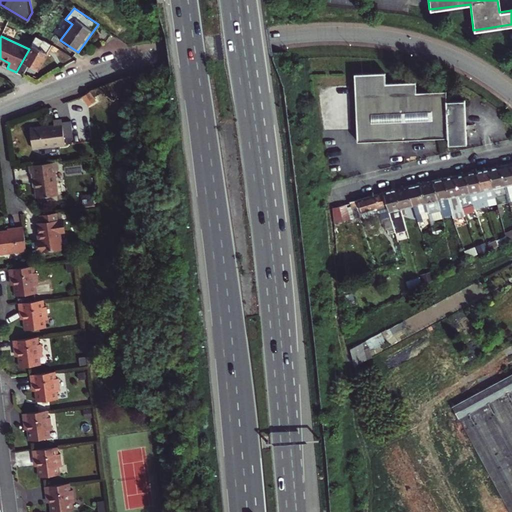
[(37,36),(29,49),(16,72),(23,75),(30,64),(38,69),(53,45),(49,42),(48,42),(37,36)]
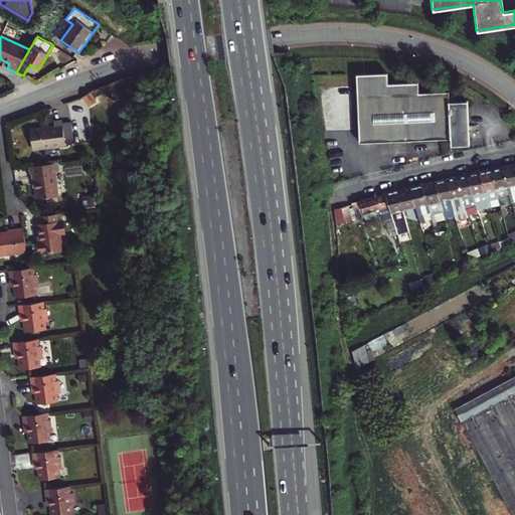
[(388,73),(356,75),(360,143),(433,139),(433,130),(469,129),(468,101),(450,102),(449,93),(419,94),(418,82),(388,83),(388,73)]
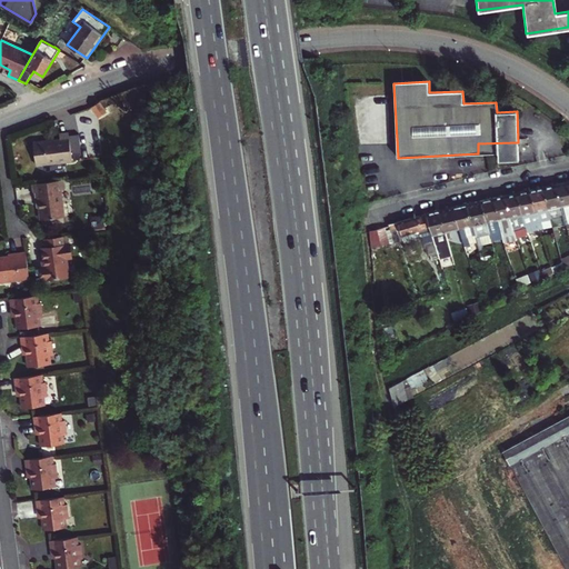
[(101,100),(91,107),(98,118),(108,112),(101,100)]
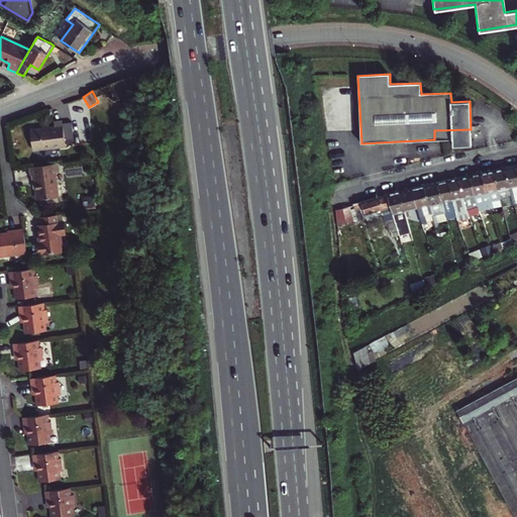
[(55,121),(56,127),(30,130),(33,150),(66,145),(64,120),(55,121)]
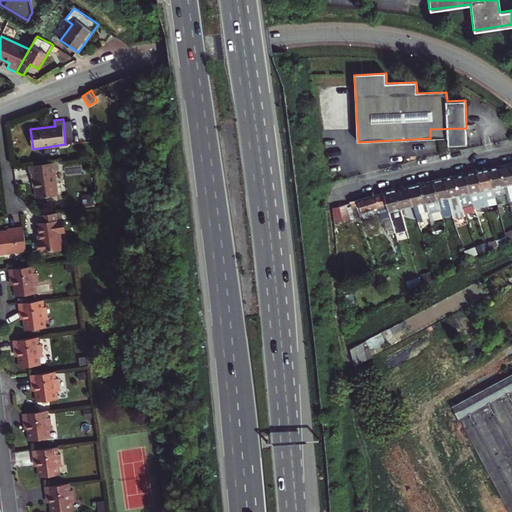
[(35,172),(37,186),(38,198),(58,195),(55,170),(60,169),(59,161),(30,165),(31,173),(32,172),(35,172)]
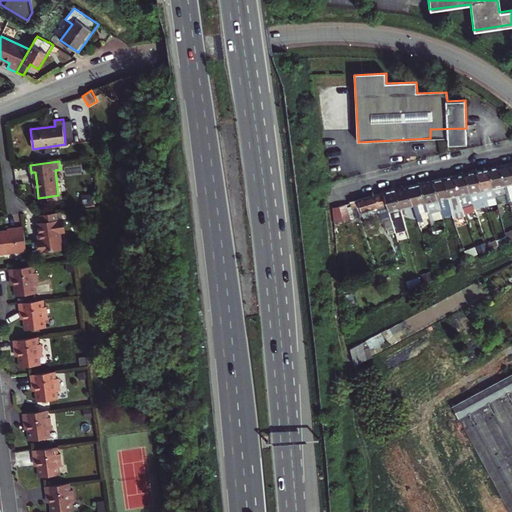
[(501,165),(507,193),(509,201),(511,200),(511,165),(511,163),(501,165)]
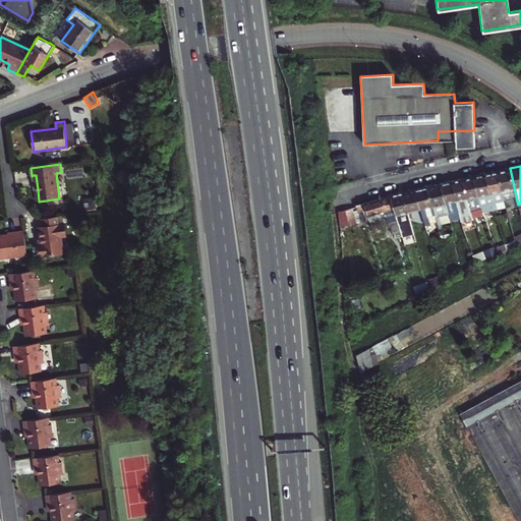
[(501,186),(504,198),(516,196),(510,168),(498,171),(501,186)]
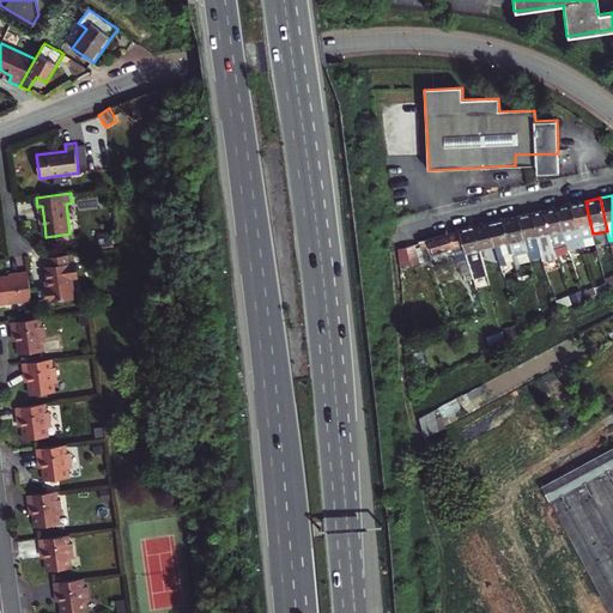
[(577,226),(582,244),(582,246),(595,243),(593,234),(589,219),(586,201),(572,204),(577,226)]
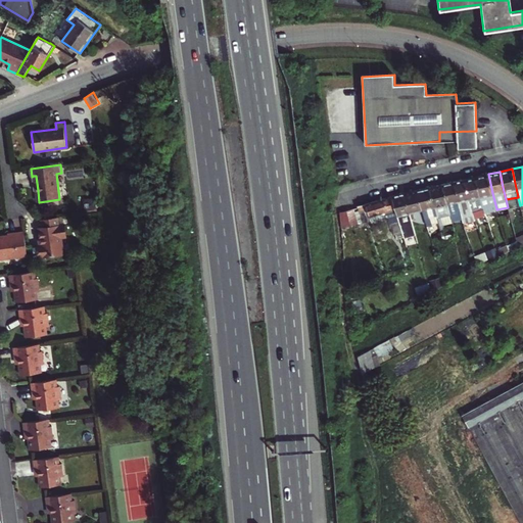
[(476,177),(480,196),(484,208),(485,211),(496,208),(492,193),(488,174),(476,177)]
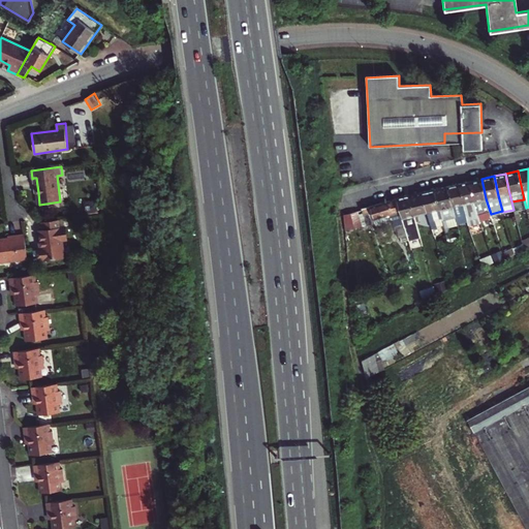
[(470,181),(474,201),(486,198),(481,179),(470,181)]
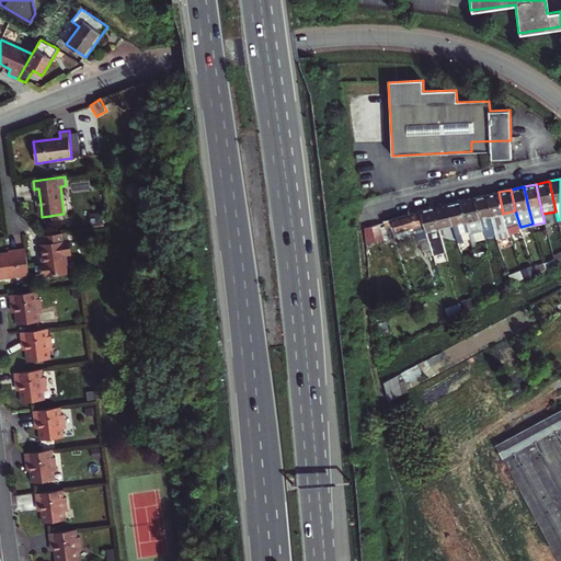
[(488,195),(492,216),(503,214),(499,192),(488,195)]
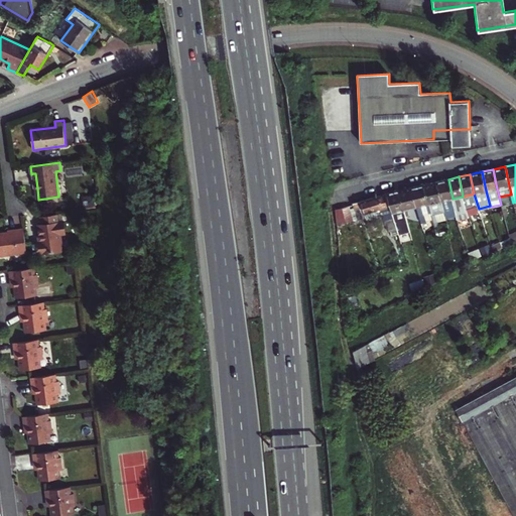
[(437,181),(442,201),(453,199),(448,179),(442,180),(437,181)]
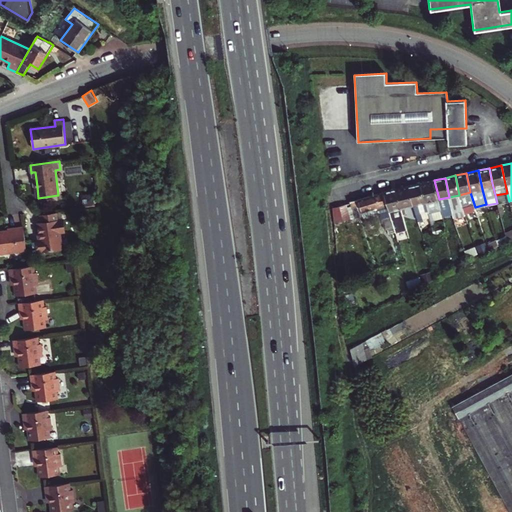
[(444,217),(439,199),(434,180),(421,183),(426,202),(432,225),(434,224),(436,222),(435,219),(444,217)]
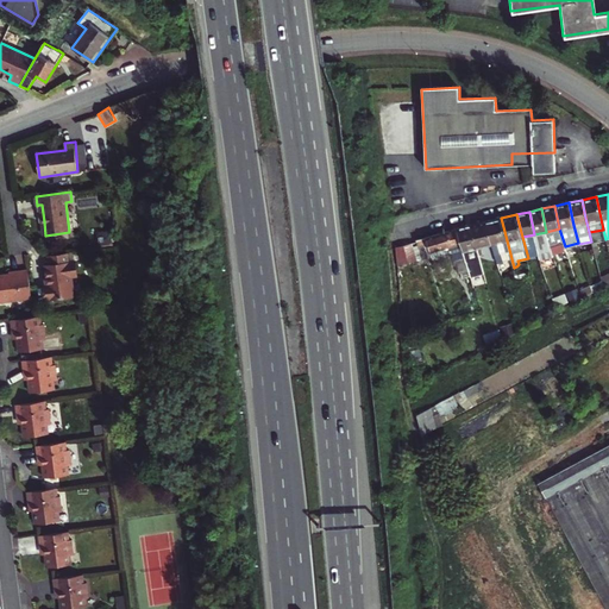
[(501,218),(487,221),(493,244),(507,240),(501,218)]
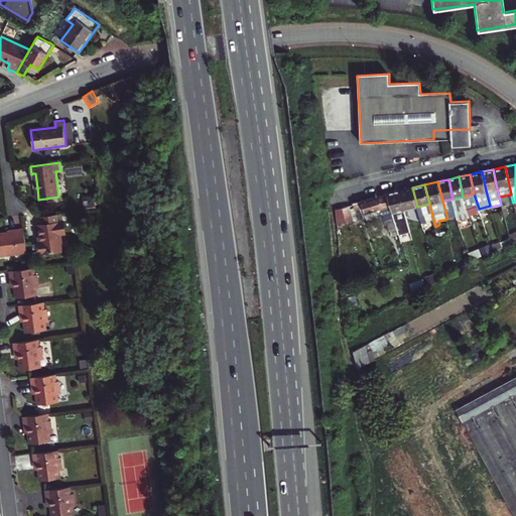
[(400,190),(405,210),(417,207),(412,187),(400,190)]
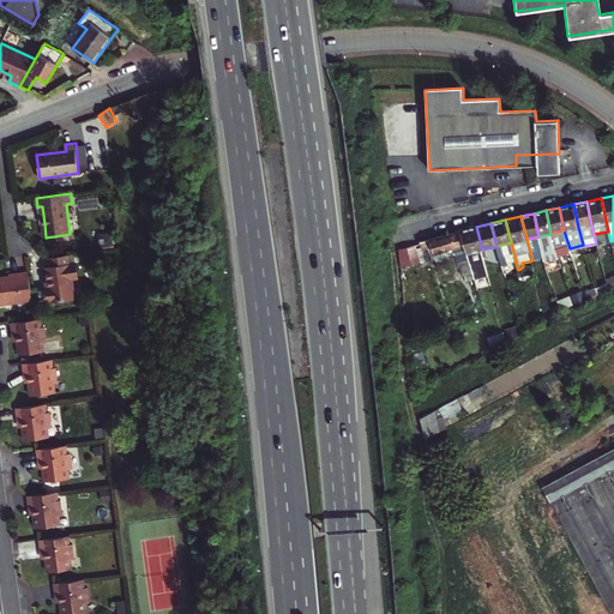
[(462,230),(470,262),(485,257),(482,250),(476,227),(462,230)]
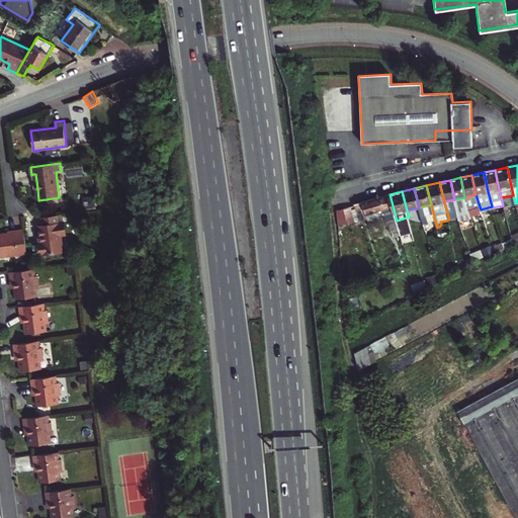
[(383,209),(384,214),(385,217),(387,220),(391,232),(400,230),(397,221),(390,194),(355,204),(360,220),(367,218),(366,214),(383,209)]
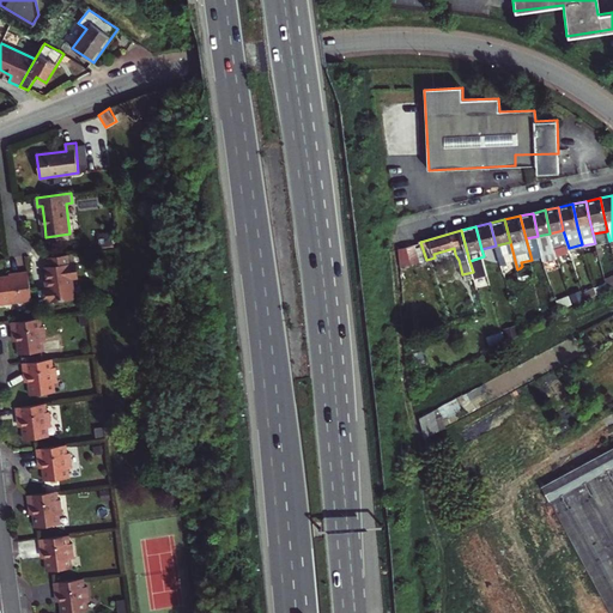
[(550,234),(554,248),(568,244),(563,230),(550,234)]
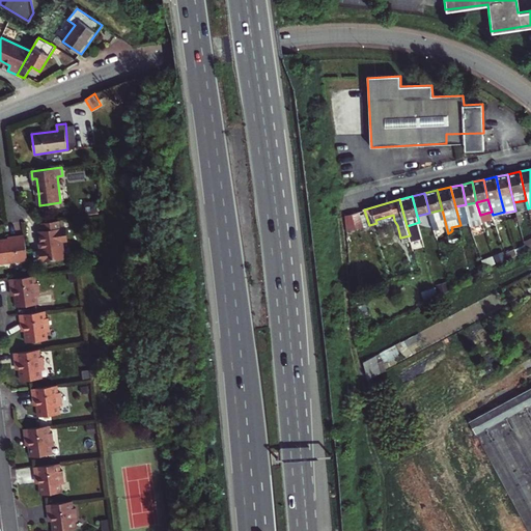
[(376,223),(376,225),(394,220),(393,215),(375,220),(376,223)]
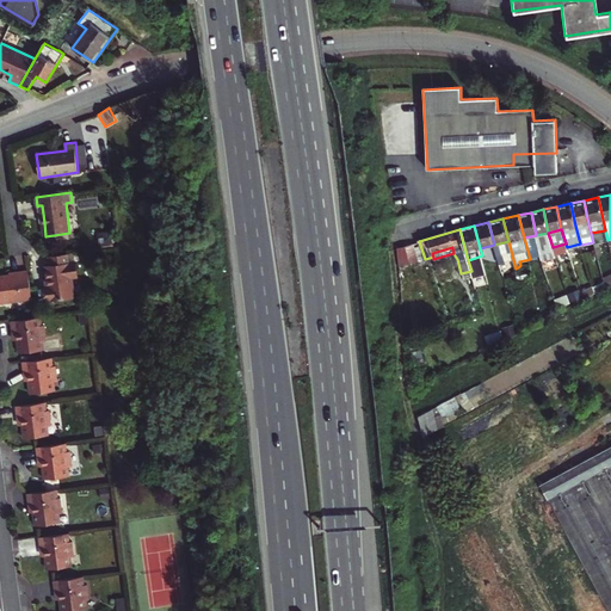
[(48,287),(45,287),(48,301),(75,297),(73,277),(78,277),(76,261),(71,263),(69,253),(49,255),(50,266),(45,266),(47,277),(48,287)]
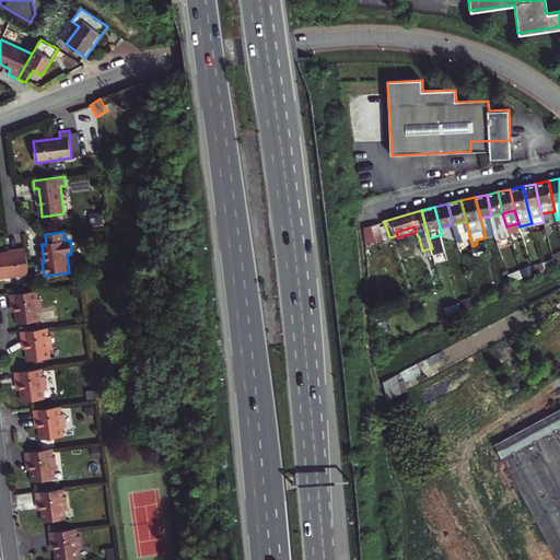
[(0,277),(30,273),(26,247),(8,249),(8,253),(0,253),(0,277)]
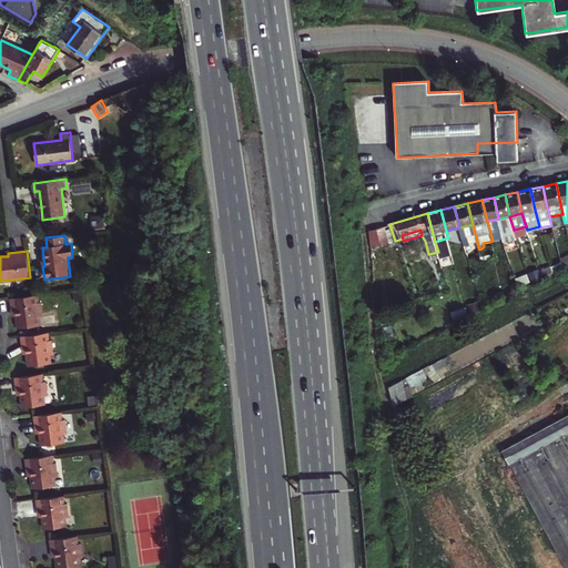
[(553,272),(564,266),(563,261),(551,266),(553,272)]
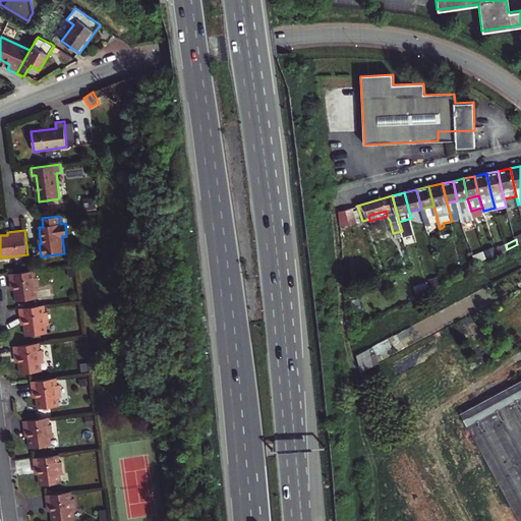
[(484,250),(473,254),(475,262),(486,258),(484,250)]
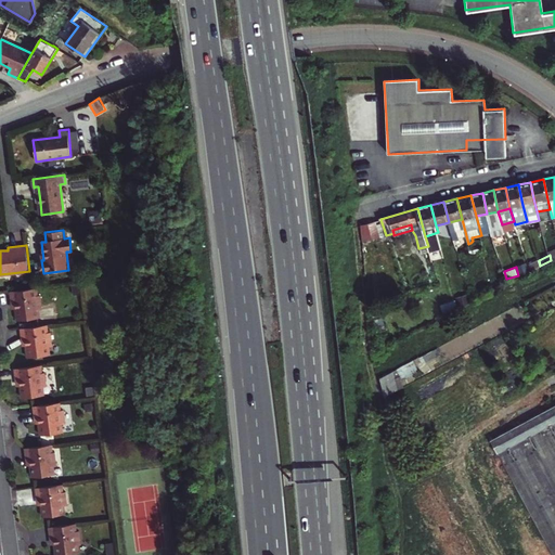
[(10,292),(11,300),(15,300),(16,309),(17,321),(39,318),(38,310),(42,309),(41,296),(38,296),(36,296),(35,288),(33,289),(10,292)]
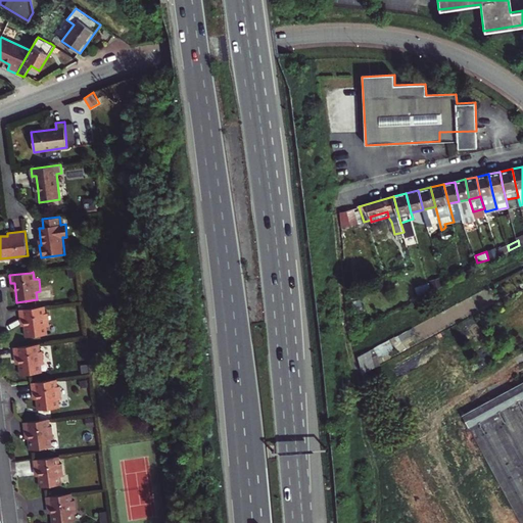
[(24,318),(25,326),(27,337),(47,334),(46,327),(50,326),(48,313),(46,313),(44,314),(43,306),(19,310),(20,318),(24,318)]
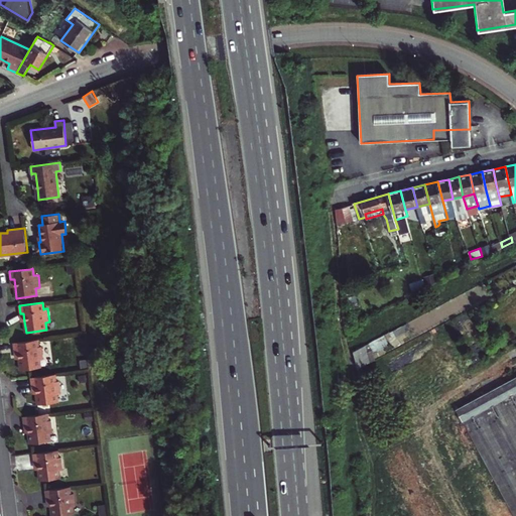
[(351,351),(358,367),(392,353),(385,337),(351,351)]
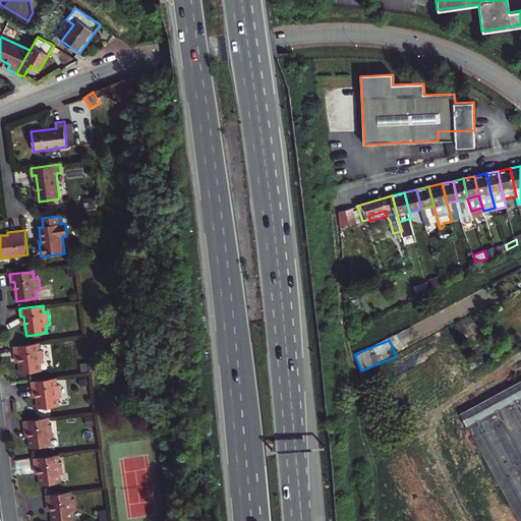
[(18,354),(19,362),(20,373),(42,371),(41,363),(45,362),(43,350),(41,350),(39,351),(38,343),(13,347),(14,355),(18,354)]
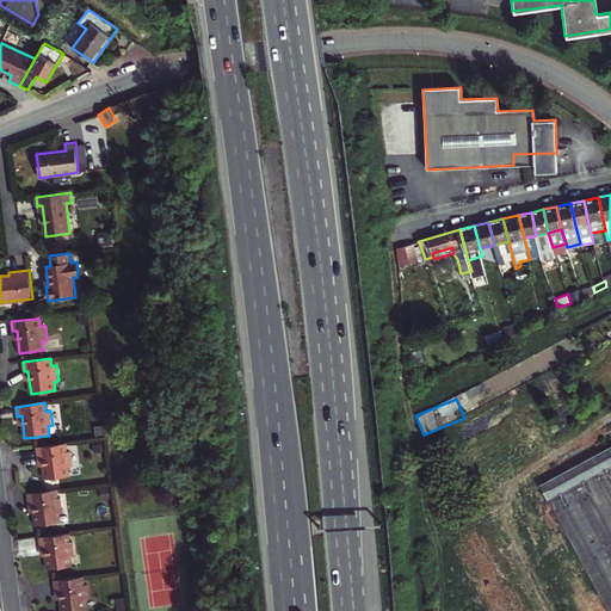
[(65,444),(37,448),(38,457),(43,457),(44,467),(45,480),(69,476),(68,468),(73,467),(71,451),(69,452),(66,452),(65,444)]
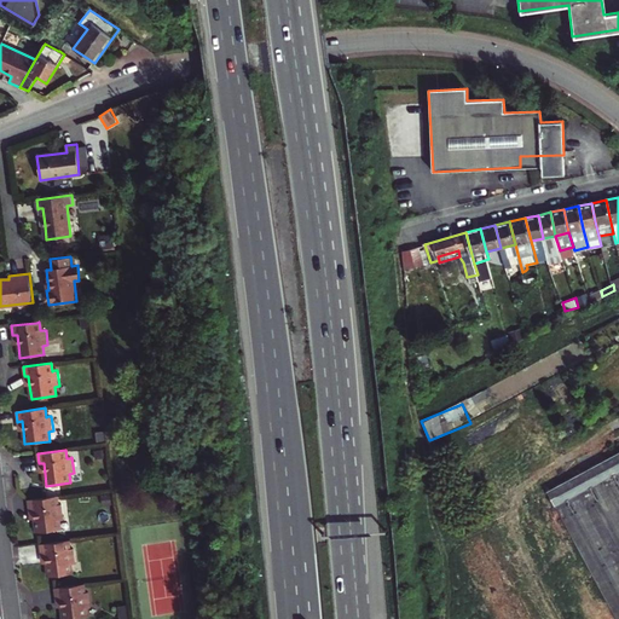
[(618,618),(618,451),(609,457),(548,489),(615,618),(618,618)]
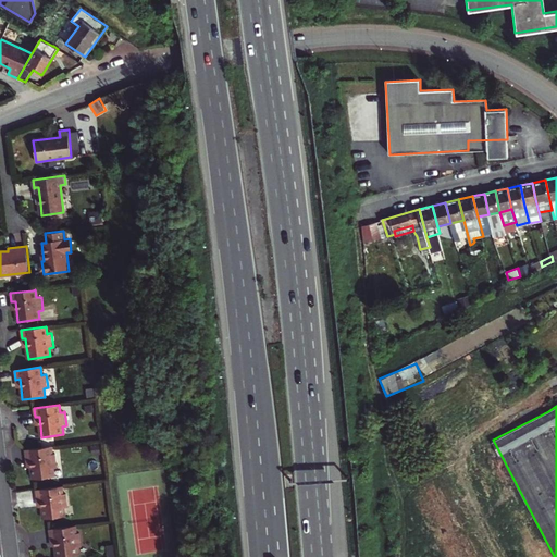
[(24,450),(25,459),(29,459),(31,468),(33,480),(53,478),(53,469),(58,468),(56,455),(53,455),(51,455),(50,449),(50,447),(24,450)]
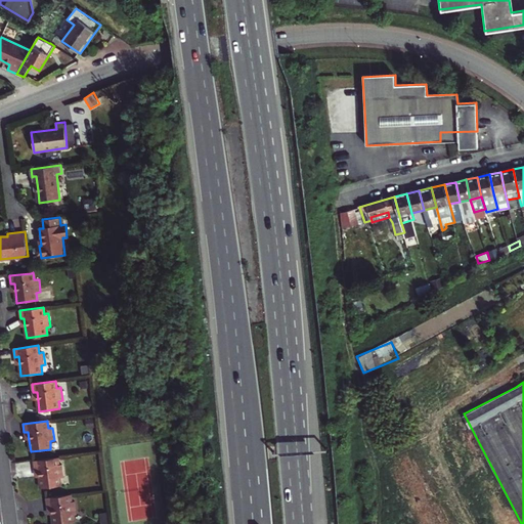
[(33,462),(34,470),(38,469),(39,477),(40,488),(60,486),(59,478),(63,478),(61,465),(59,465),(57,465),(56,457),(33,462)]
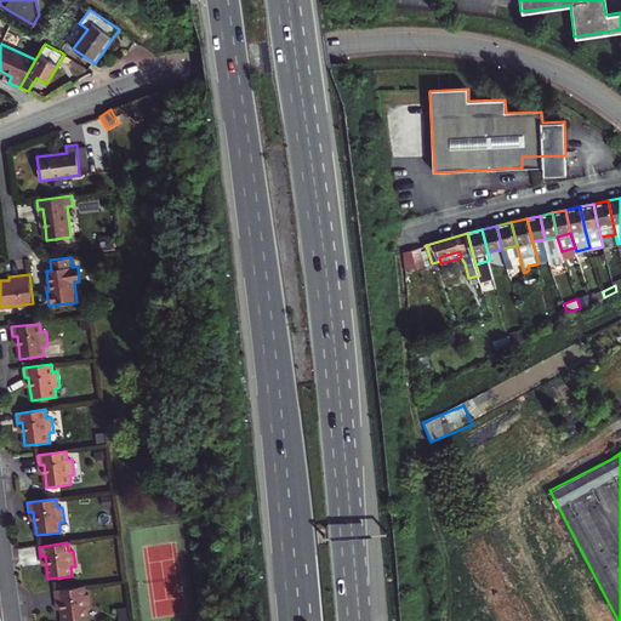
[(60,599),(61,609),(62,620),(70,620),(87,619),(86,610),(91,609),(89,593),(87,594),(85,594),(84,586),(55,590),(56,599),(60,599)]
